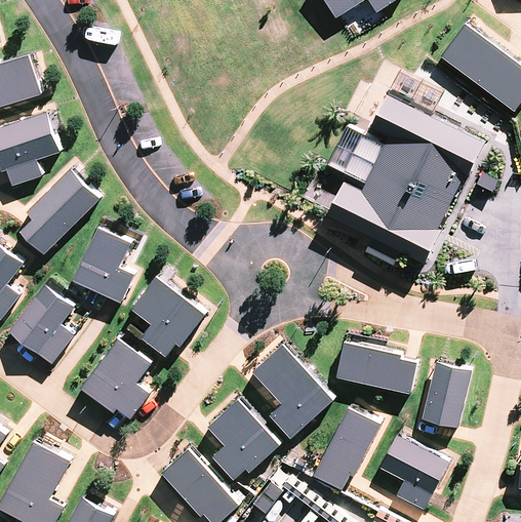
[(322,0),(334,19),(366,0),(367,0),(374,11),(393,0),(322,0)]
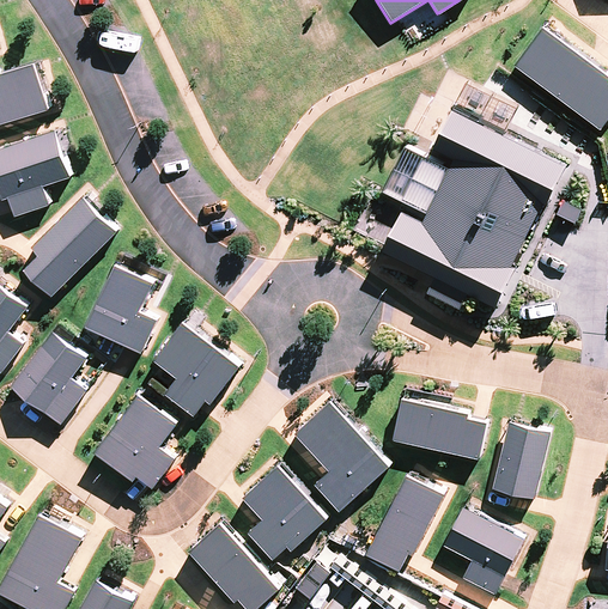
[(607,113),(607,83),(534,25),(508,59),(596,128),(607,113)]
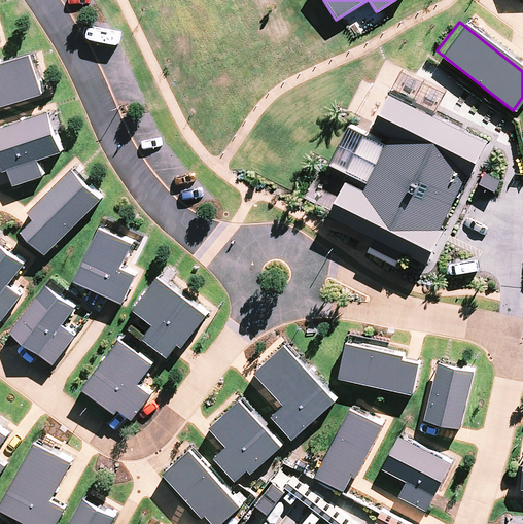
[(0,108),(41,96),(29,57),(0,66),(0,108)]
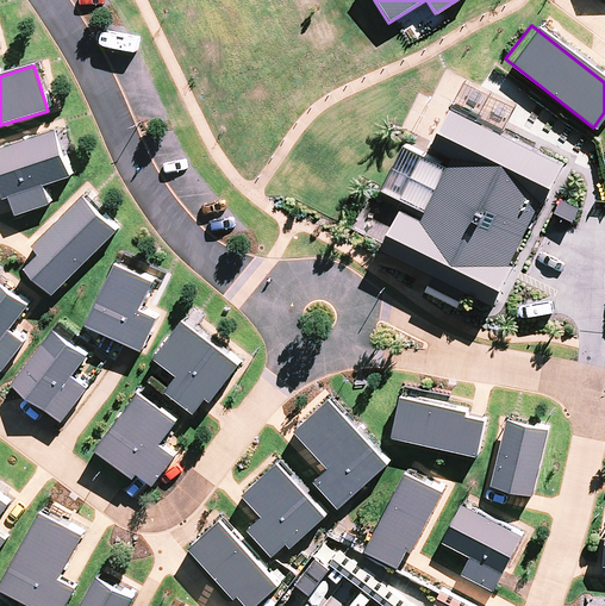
[(561,168),(447,113),(430,149),(450,158),(417,225),(398,216),(379,254),(429,277),(422,292),(457,310),(465,294),(493,308),(561,168)]
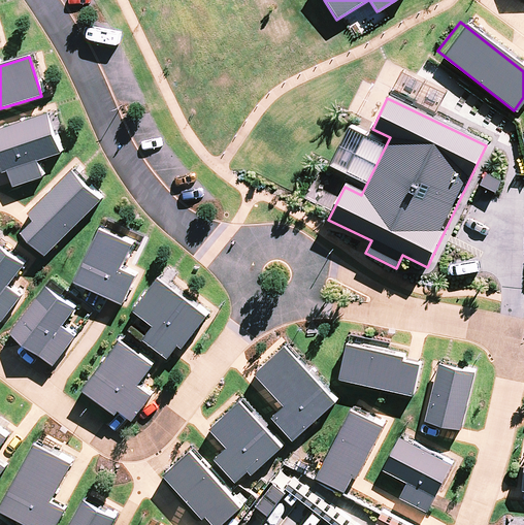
[(45,115),(0,130),(0,170),(1,173),(6,172),(11,188),(40,178),(35,162),(59,154),(45,115)]
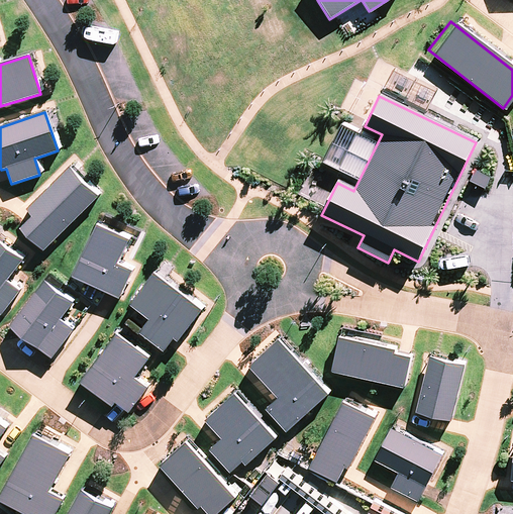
[(40,250),(97,196),(70,170),(27,212),(34,219),(21,232),(40,250)]
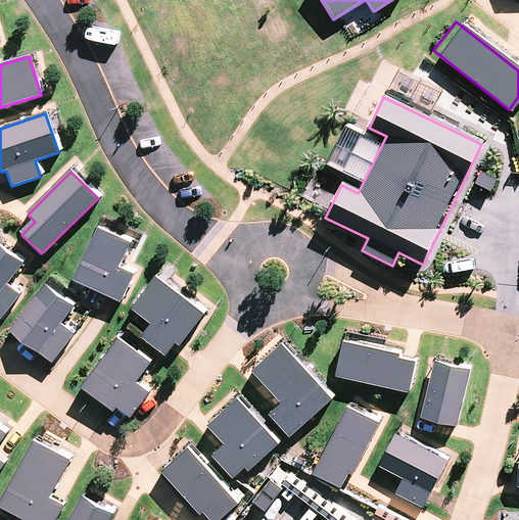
[(131,242),(98,226),(73,279),(116,301),(130,275),(118,269),(131,242)]
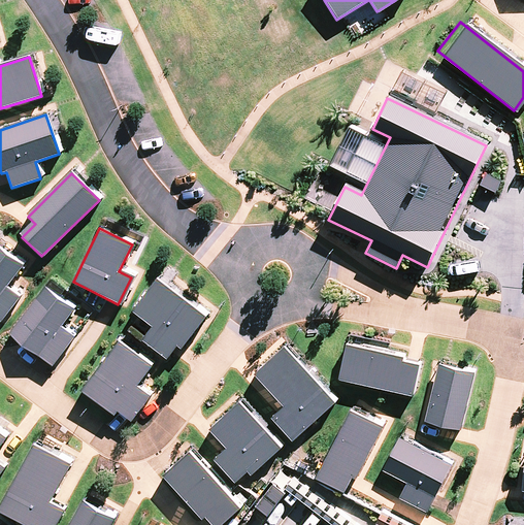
[(22,266),(0,250),(0,322),(19,297),(5,288),(22,266)]
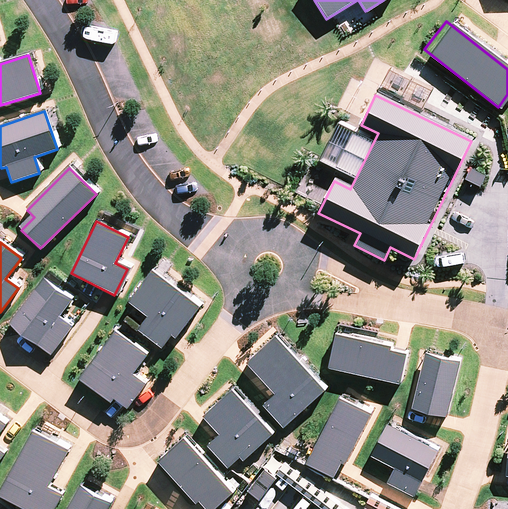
[(200,306),(150,270),(125,303),(143,316),(134,328),(163,348),(172,336),(176,340),(200,306)]
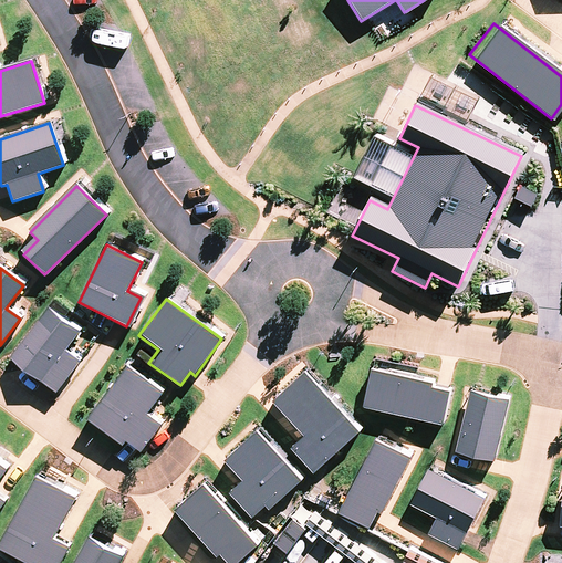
[(81,333),(50,310),(12,358),(55,392),(79,361),(68,352),(81,333)]
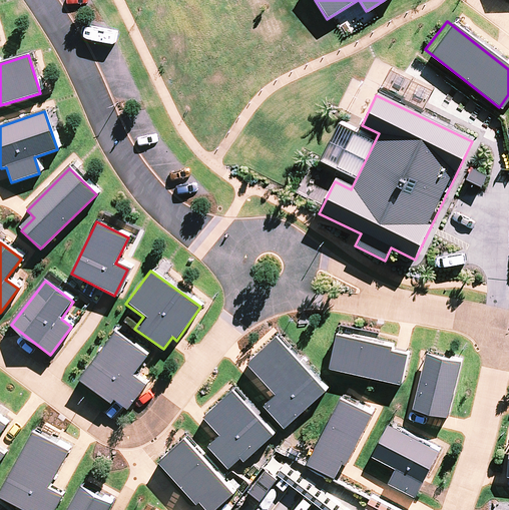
[(142,353),(113,332),(78,380),(111,404),(113,401),(120,406),(125,409),(143,384),(132,376),(147,356),(142,353)]
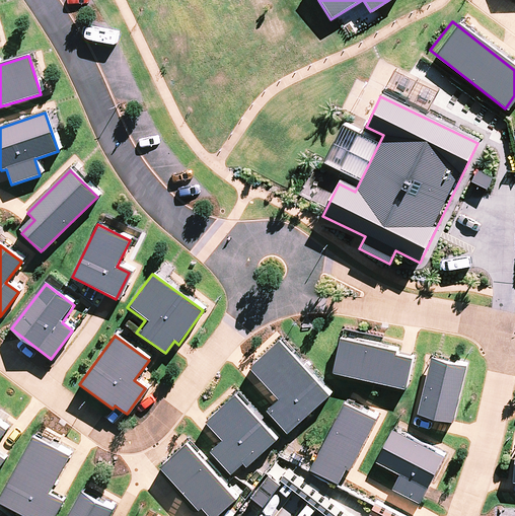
[(328,396),(278,343),(247,372),(275,401),(267,411),(289,434),(328,396)]
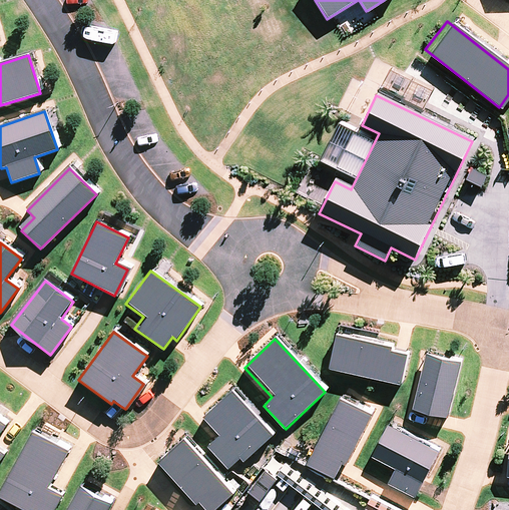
[(407,355),(338,339),(331,369),(400,385),(407,355)]
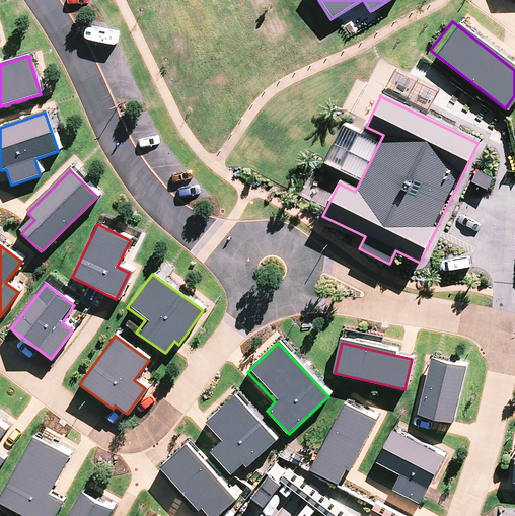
[(464,364),(428,358),(418,417),(453,423),(464,364)]
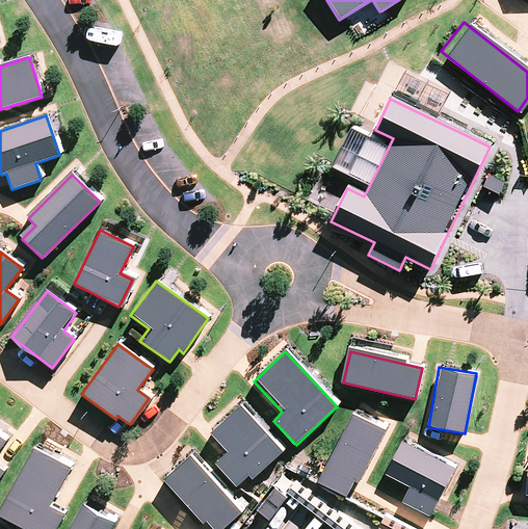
[(283,450),(239,401),(207,430),(226,451),(216,459),(241,487),(283,450)]
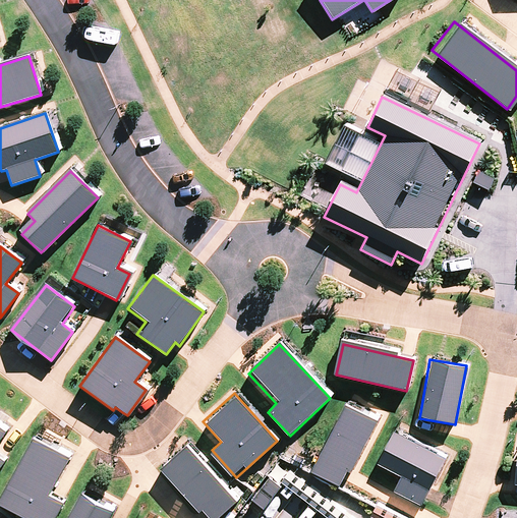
[(377,419),(346,404),(310,475),(342,491),(377,419)]
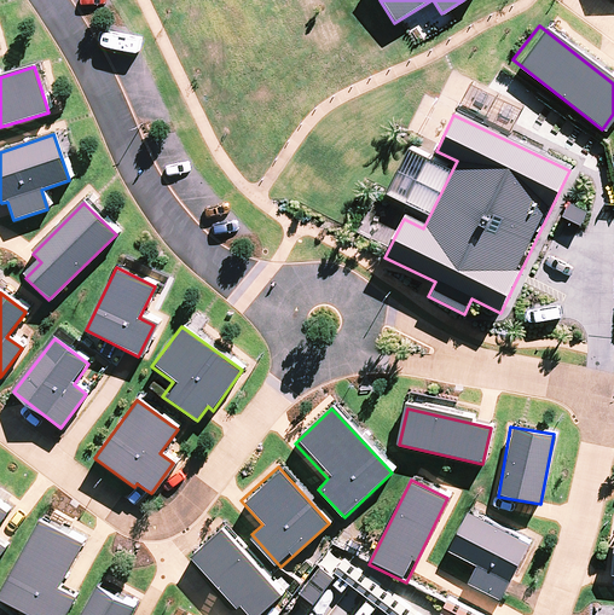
[(529,545),(469,511),(446,549),(476,566),(469,580),(499,598),(529,545)]
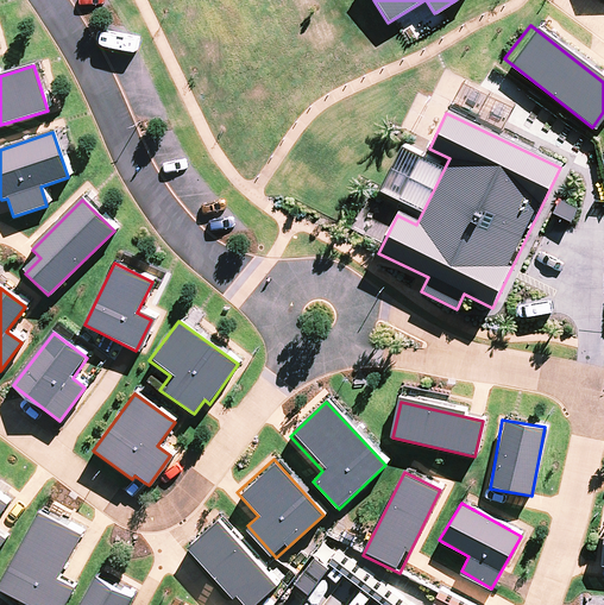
[(71,535),(36,514),(0,573),(0,578),(43,604),(46,604),(68,569),(56,562),(71,535)]
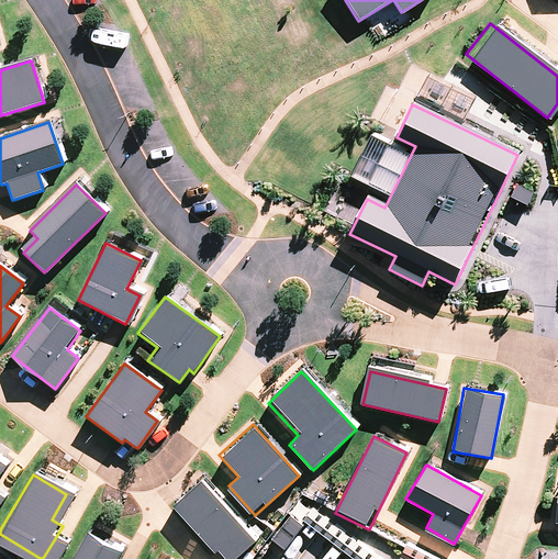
[(253,540),(201,482),(177,504),(225,558),(232,558),(253,540)]
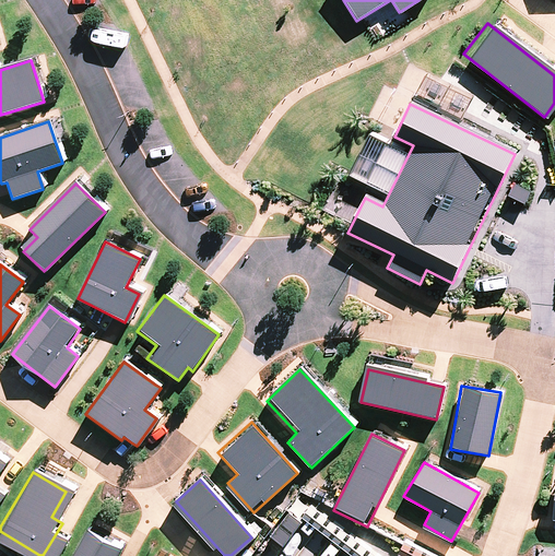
[(369,555),(308,509),(299,520),(302,522),(345,555),(369,555)]
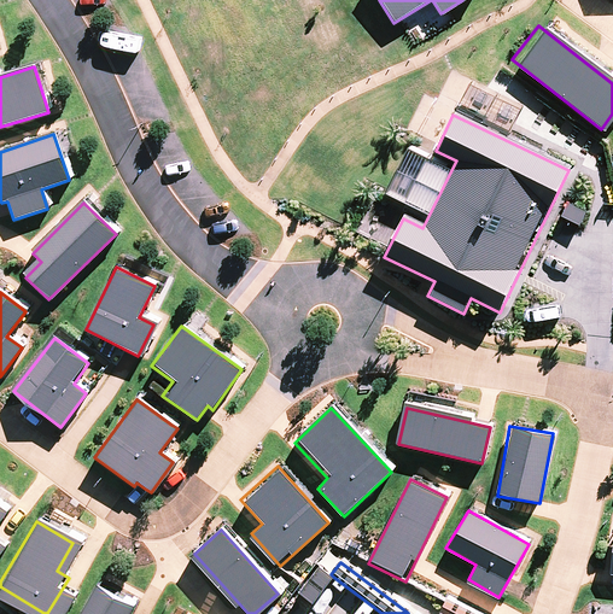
[(331,582),(316,571),(297,595),(311,606),(331,582)]
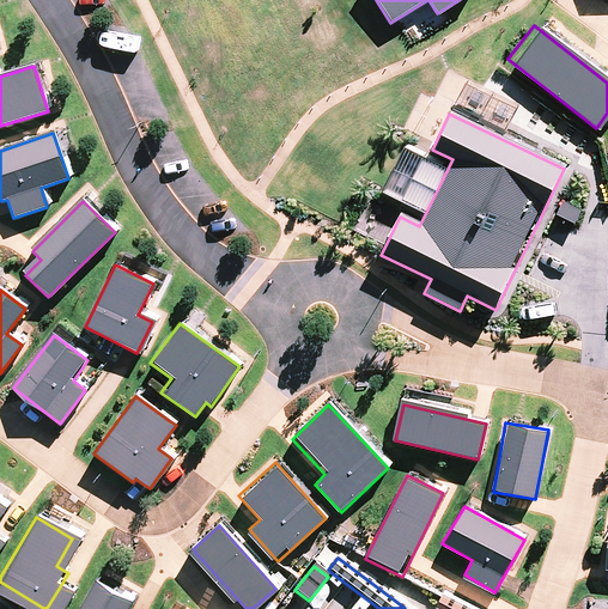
[(121,608),(133,590),(96,568),(72,608),(121,608)]
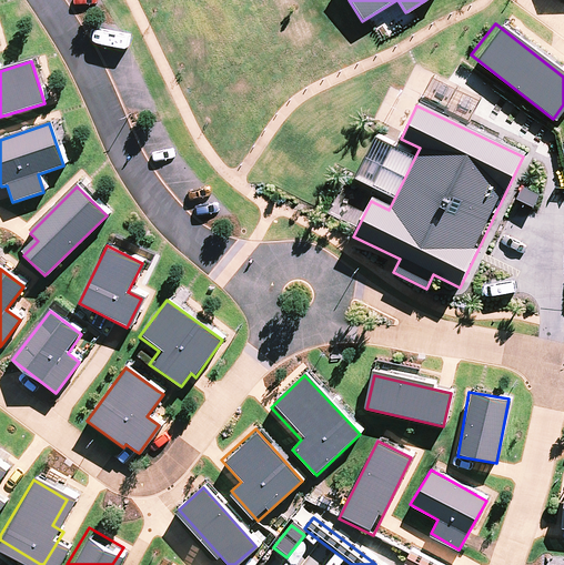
[(406,556),(402,564),(431,564),(408,553),(406,556)]
